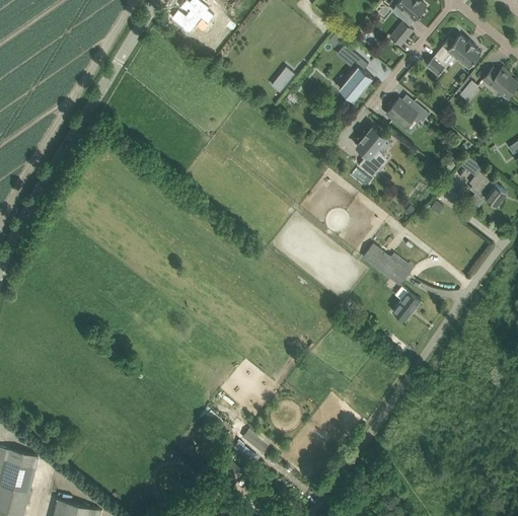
[(187,0),(185,0),(170,18),(178,25),(179,23),(190,31),(201,18),(207,23),(214,15),(207,10),(209,8),(198,0),(193,0),(191,3),(187,0)]
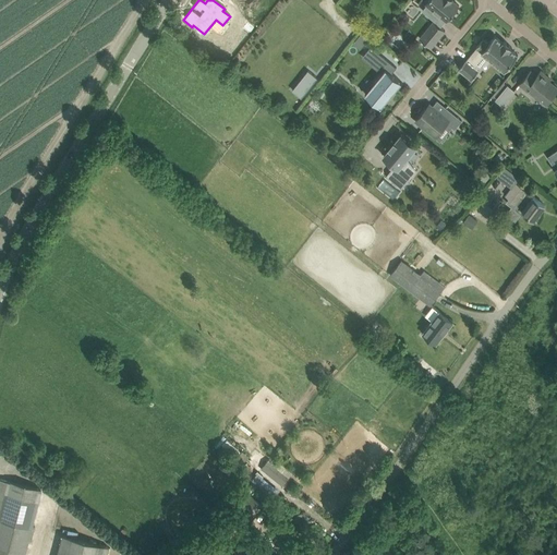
[(430,0),(425,5),(440,19),(434,25),(433,24),(419,41),(430,50),(444,34),(439,29),(446,23),(458,9),(450,2),(451,1),(450,0),(430,0)]
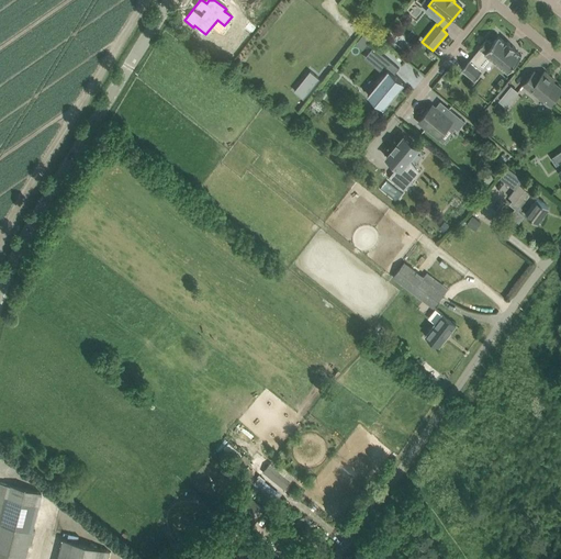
[(365,34),(356,46),(362,52),(371,40),(365,34)]
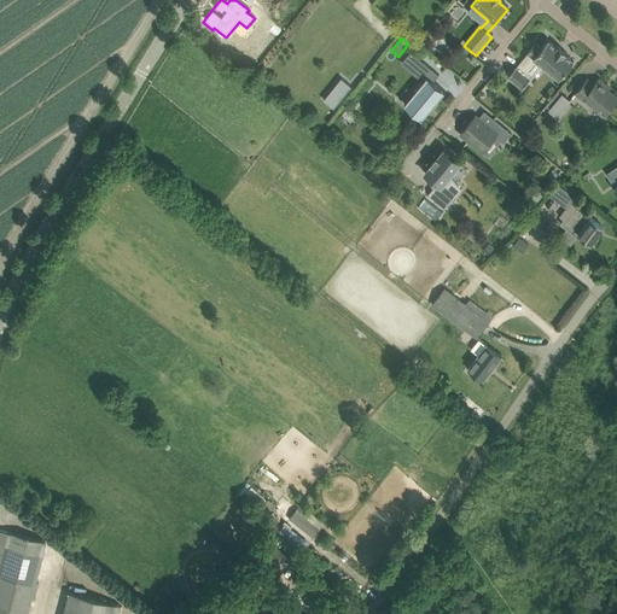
[(534,46),(507,80),(522,91),(529,82),(522,76),(533,62),(540,68),(558,82),(572,64),(564,57),(566,56),(558,48),(556,50),(547,44),(541,51),(534,46)]
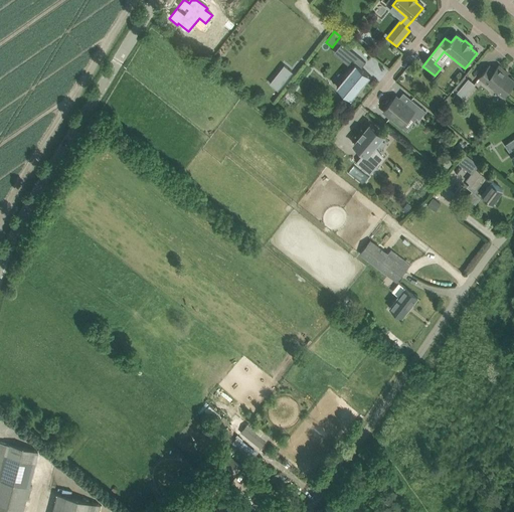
[(336,90),(341,94),(351,102),(370,78),(360,70),(365,64),(342,45),(335,53),(353,68),(336,90)]
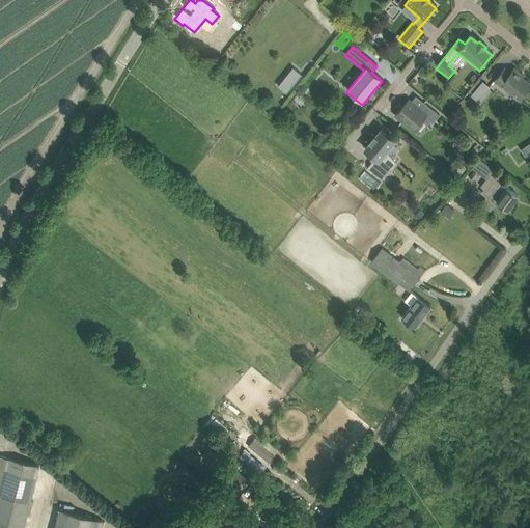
[(301,77),(294,71),(280,87),(287,92),(301,77)]
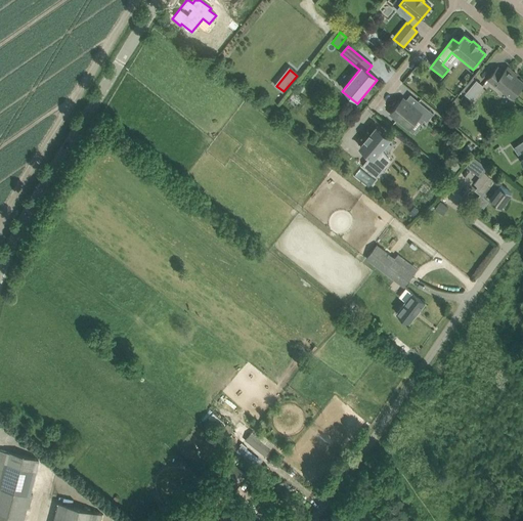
[(487,82),(504,95),(505,94),(512,99),(522,86),(522,85),(512,76),(513,74),(507,70),(503,74),(497,70),(487,82)]
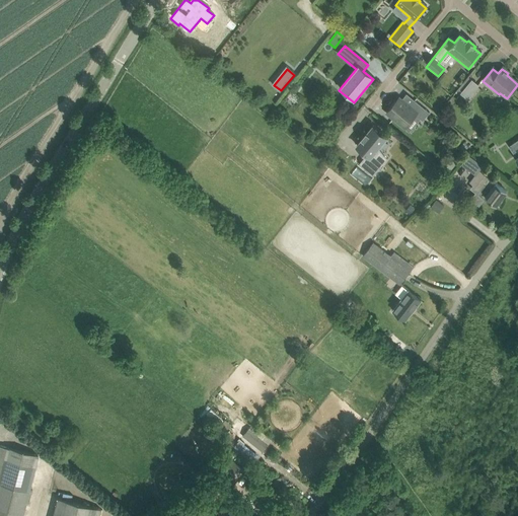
[(465,89),(459,95),(466,100),(471,94),(465,89)]
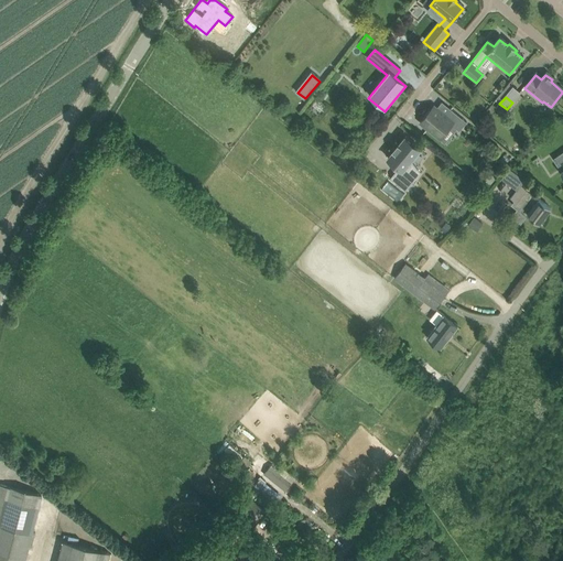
[(419,126),(439,141),(451,127),(458,133),(466,125),(448,110),(444,116),(433,108),(419,126)]
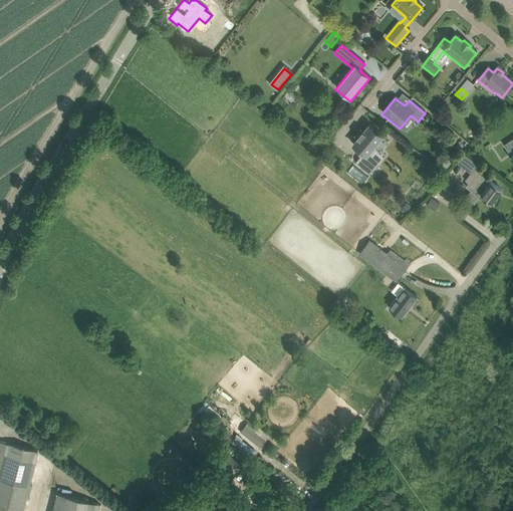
[(352,146),(363,155),(355,165),(354,165),(368,177),(369,176),(368,176),(376,166),(373,163),(378,156),(372,149),(382,138),(368,126),(363,134),(362,133),(357,139),(358,140),(352,146)]
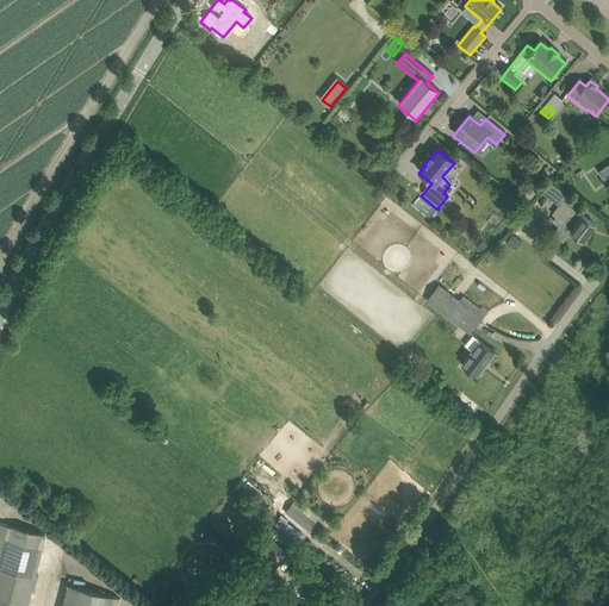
[(563,202),(552,217),(555,219),(552,223),(559,229),(557,230),(566,238),(570,233),(583,243),(595,227),(582,217),(582,218),(572,211),(572,210),(563,202)]
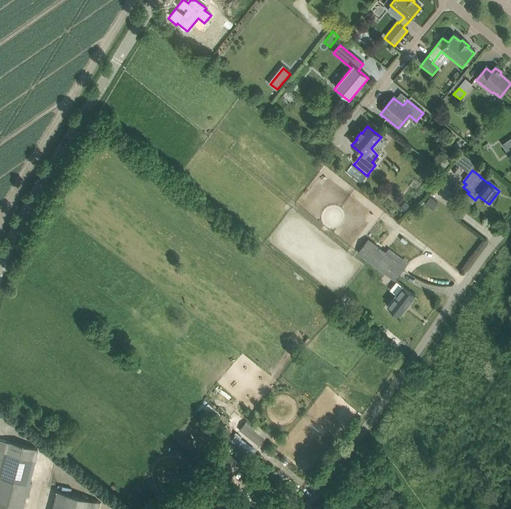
[(368,241),(357,255),(393,283),(405,266),(389,254),(387,256),(368,241)]
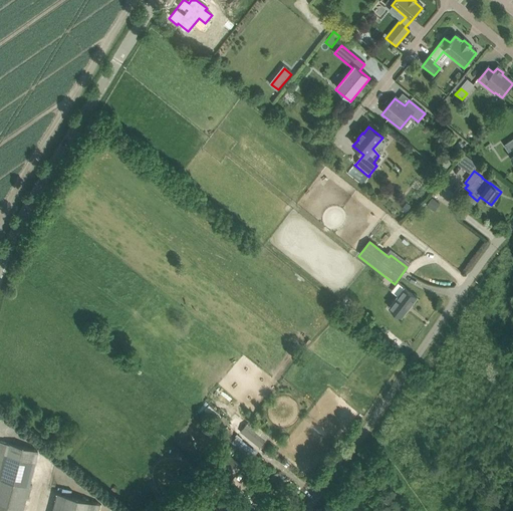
[(389,309),(402,319),(407,312),(406,311),(408,309),(409,310),(417,299),(404,289),(389,309)]
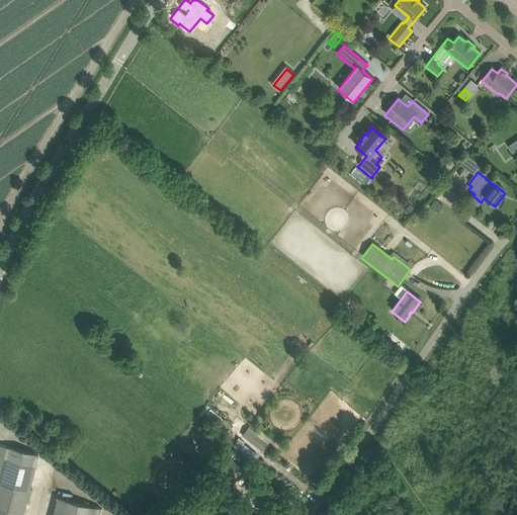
[(242,438),(261,454),(268,445),(249,430),(242,438)]
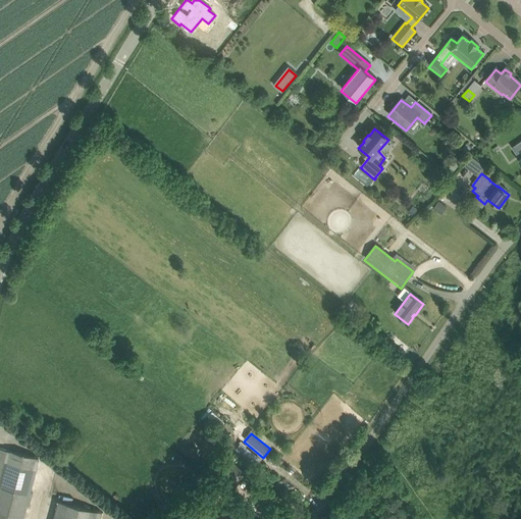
[(22,518),(37,460),(0,450),(0,518),(22,518)]
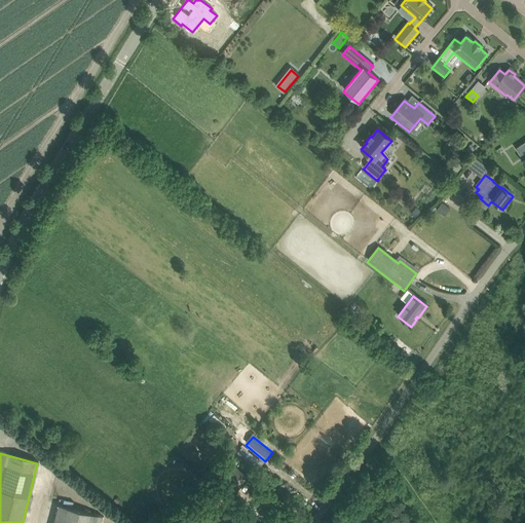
[(220,489),(231,498),(247,480),(235,470),(220,489)]
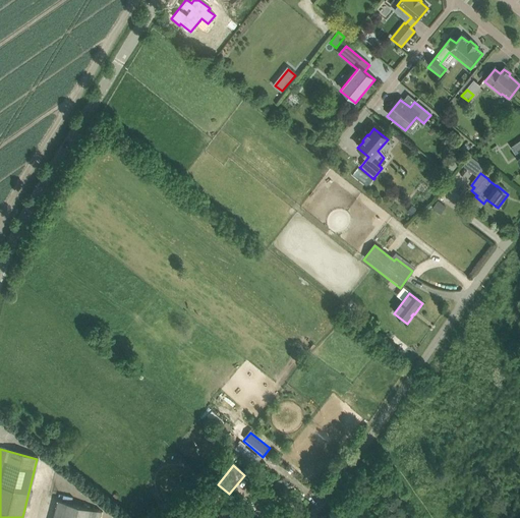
[(99,517),(100,513),(57,502),(53,517),(99,517)]
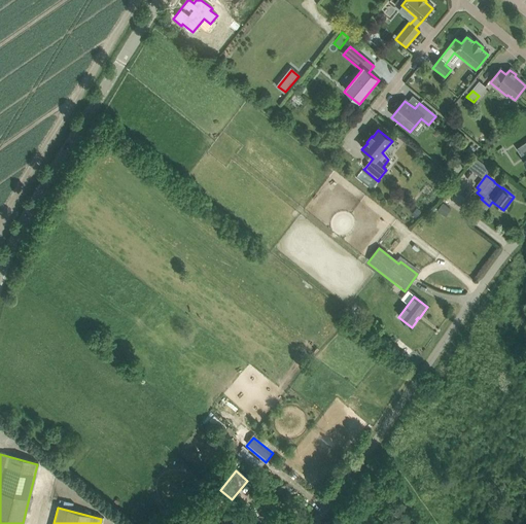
[(257,523),(258,522),(244,512),(235,523),(257,523)]
